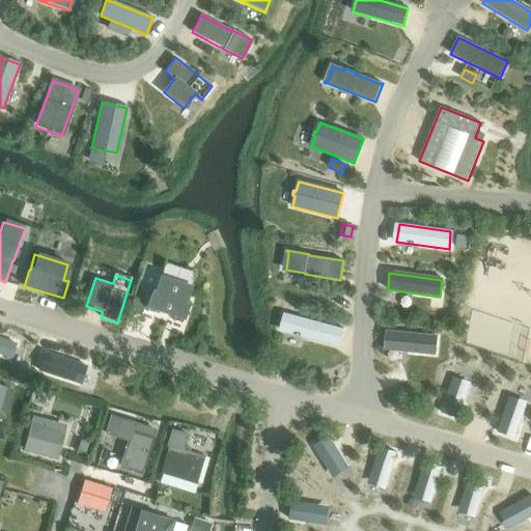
[(149,290),(144,308),(184,320),(191,303),(188,302),(187,302),(191,287),(157,277),(152,291),(151,291),(149,290)]
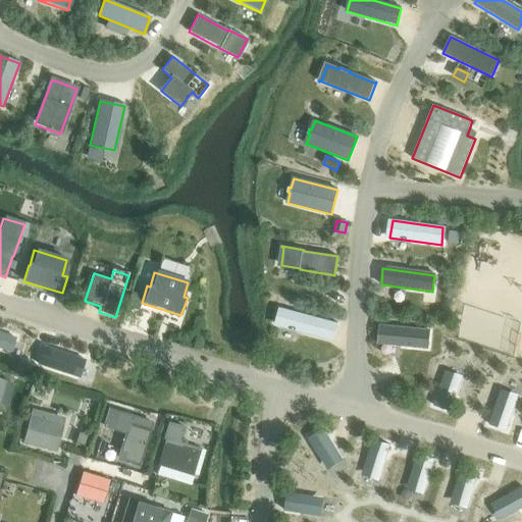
[(133,293),(128,305),(139,309),(142,297),(133,293)]
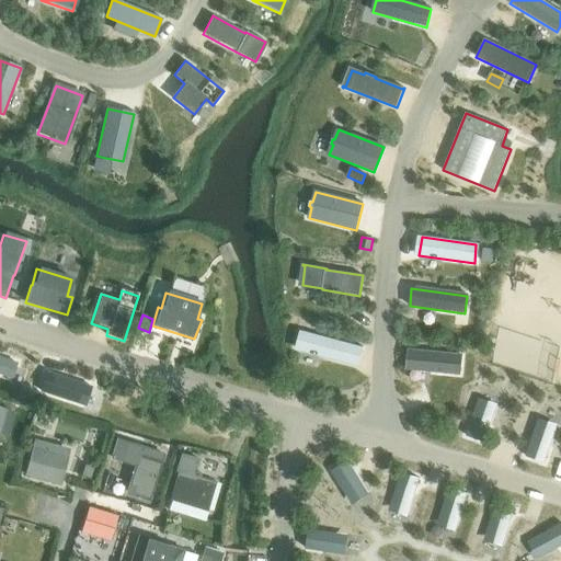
[(304,333),(299,350),(311,353),(311,354),(318,356),(318,355),(356,365),(361,348),(363,348),(364,347),(359,346),(359,347),(305,333),(305,332),(300,331),(300,332),(304,333)]
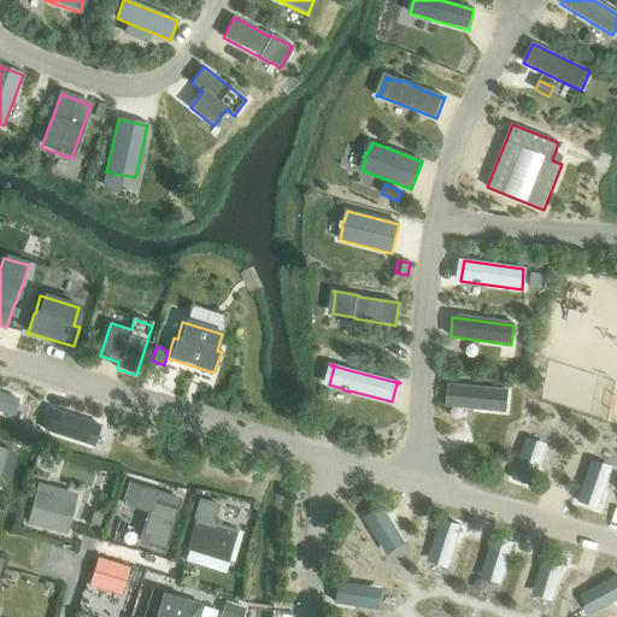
[(450,386),(448,406),(506,412),(507,392),(450,386)]
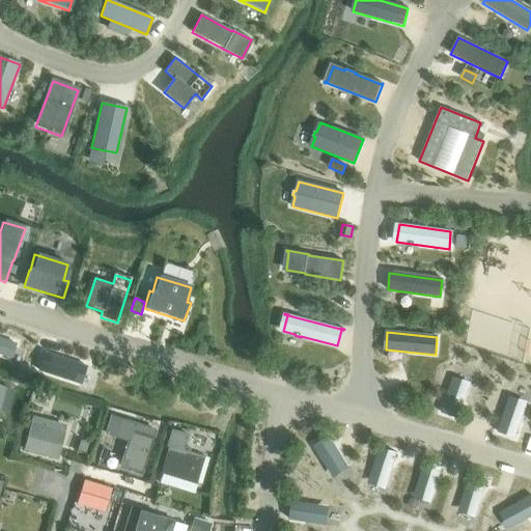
[(0,338),(0,355),(8,358),(11,356),(15,346),(14,343),(0,338)]
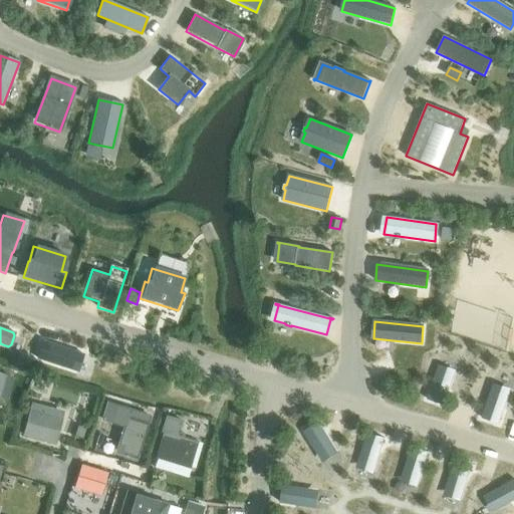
[(42,341),(37,358),(77,371),(82,354),(42,341)]
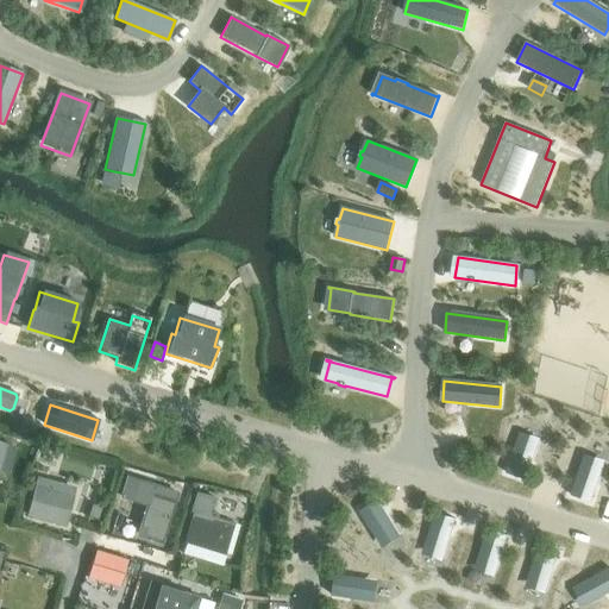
[(14,431),(12,438),(26,444),(29,435),(14,431)]
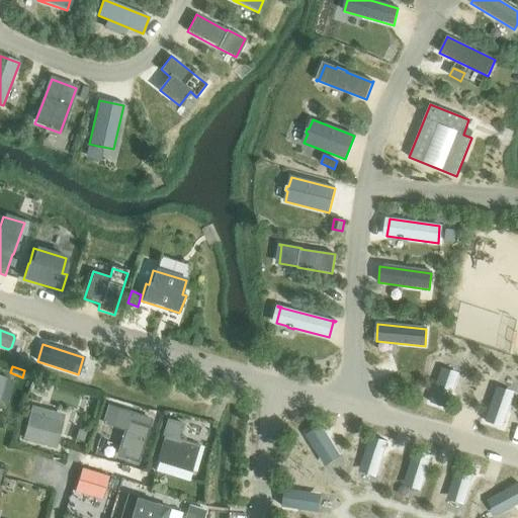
[(0,408),(3,409),(14,377),(0,372),(0,408)]
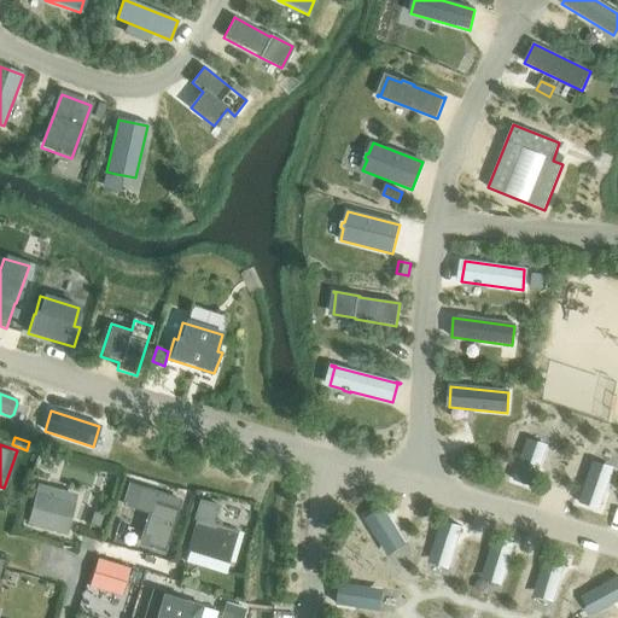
[(519,467),(514,482),(534,488),(538,472),(536,472),(542,455),(528,450),(522,467),(519,467)]
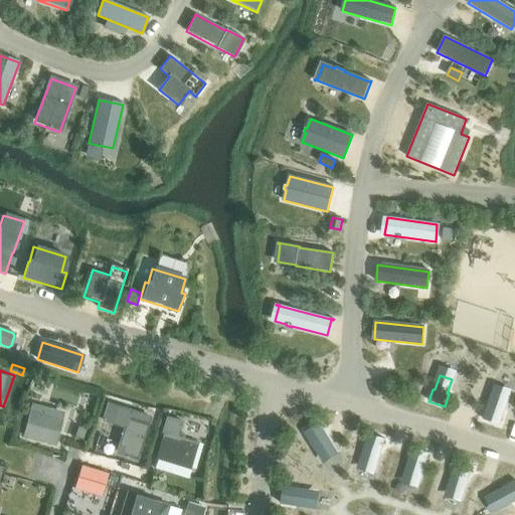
[(488,407),(484,419),(500,425),(504,412),(502,411),(507,397),(495,393),(490,408),(488,407)]
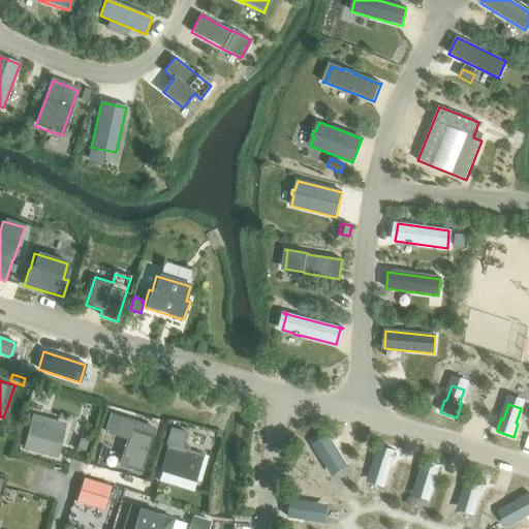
[(113,414),(107,431),(130,438),(124,459),(144,465),(155,428),(113,414)]
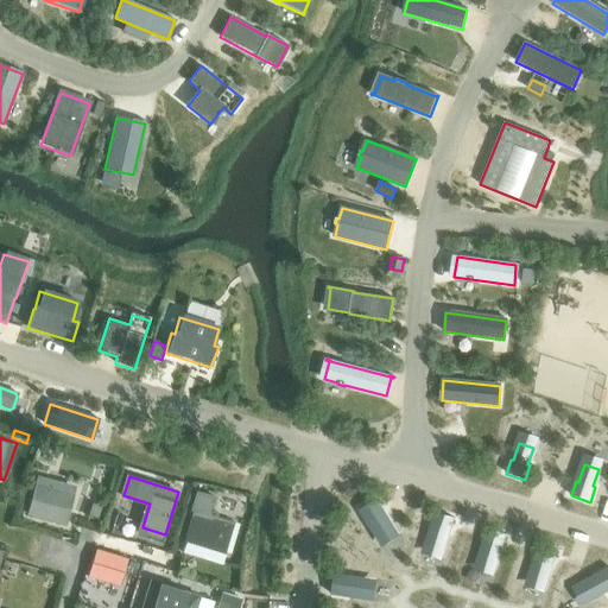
[(36,486),(27,517),(65,527),(74,496),(36,486)]
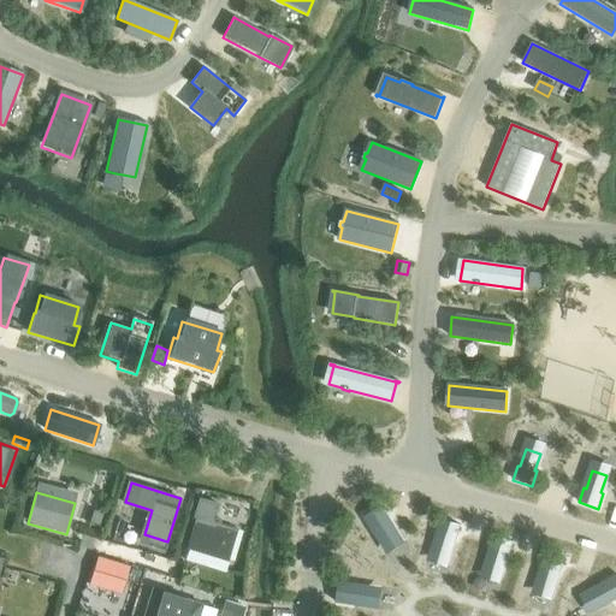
[(196,519),(187,549),(227,562),(237,532),(214,523),(220,503),(200,497),(194,517),(196,519)]
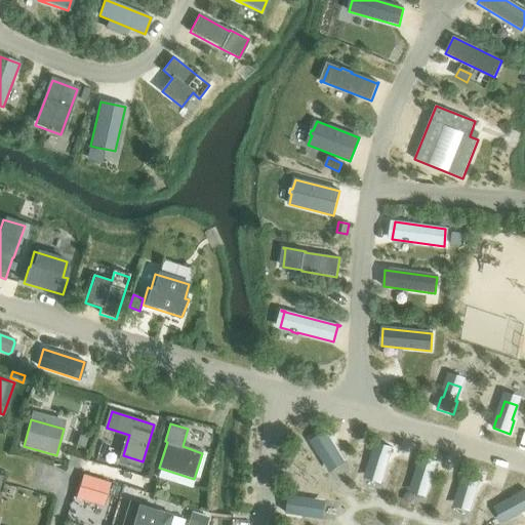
[(325,432),(311,441),(318,452),(319,451),(327,463),(338,457),(330,444),(332,442),(325,432)]
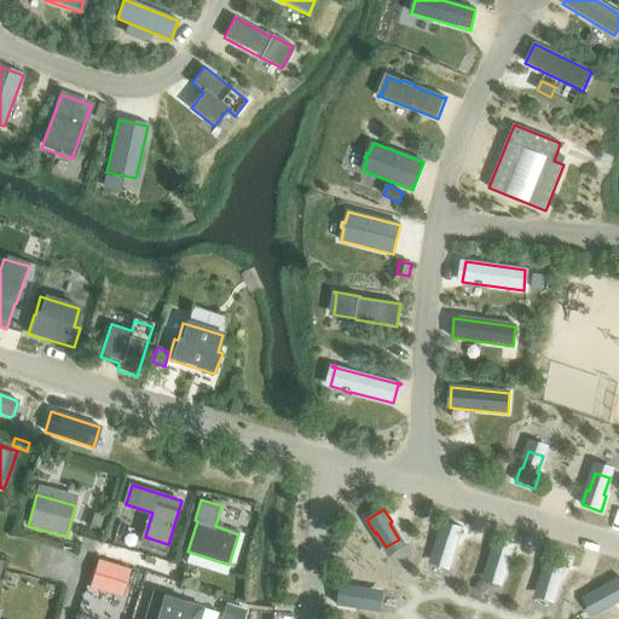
[(94,513),(90,526),(100,530),(104,516),(94,513)]
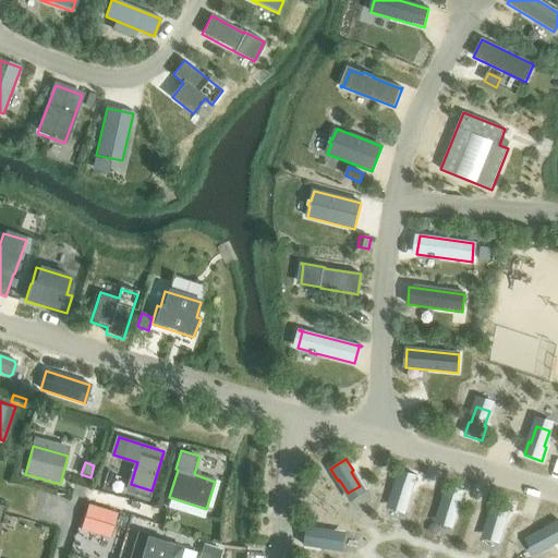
[(398,485),(392,500),(405,505),(411,488),(413,489),(417,476),(400,471),(396,484),(398,485)]
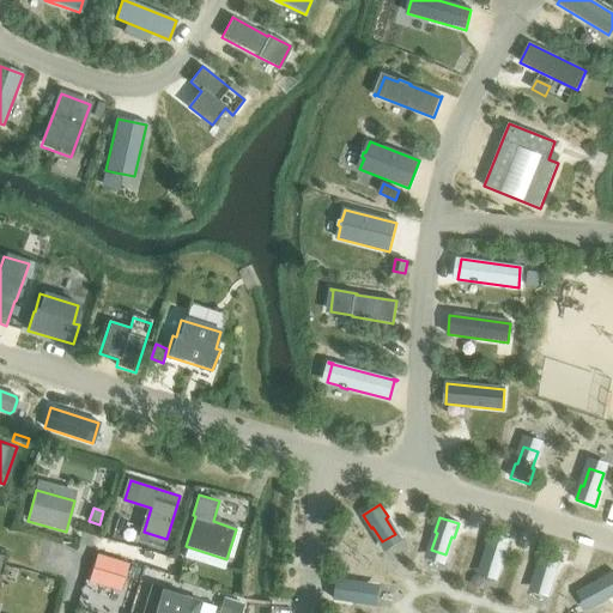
[(489,550),(484,566),(498,571),(503,553),(507,554),(510,540),(491,534),(486,548),(489,550)]
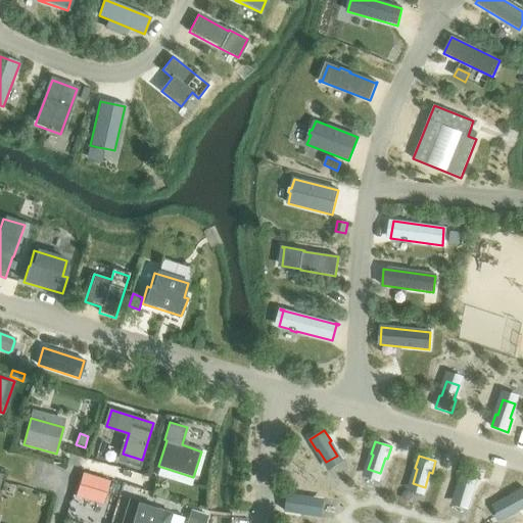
[(461,482),(457,496),(469,501),(473,485),(476,486),(479,474),(463,469),(459,482),(461,482)]
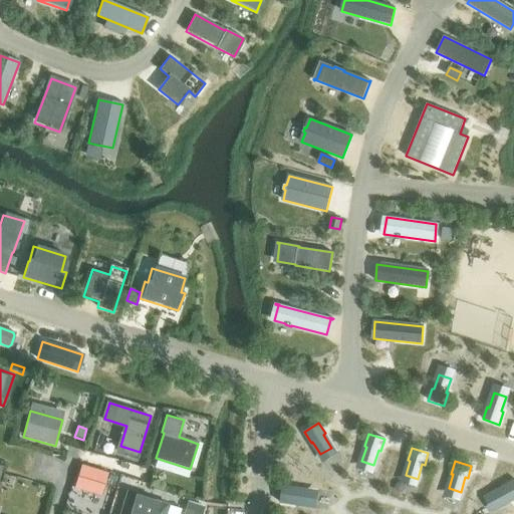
[(111,487),(75,479),(70,501),(105,510),(111,487)]
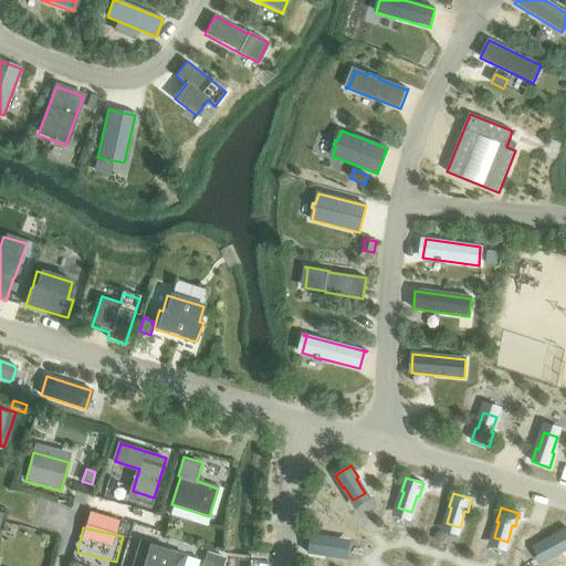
[(556,537),(543,545),(548,557),(564,549),(565,552),(565,551),(565,530),(555,535),(556,537)]
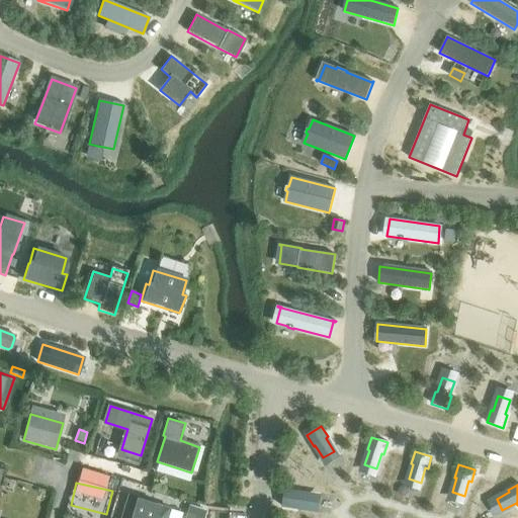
[(285,490),(282,507),(295,509),(295,507),(311,509),(313,497),(297,494),(297,492),(285,490)]
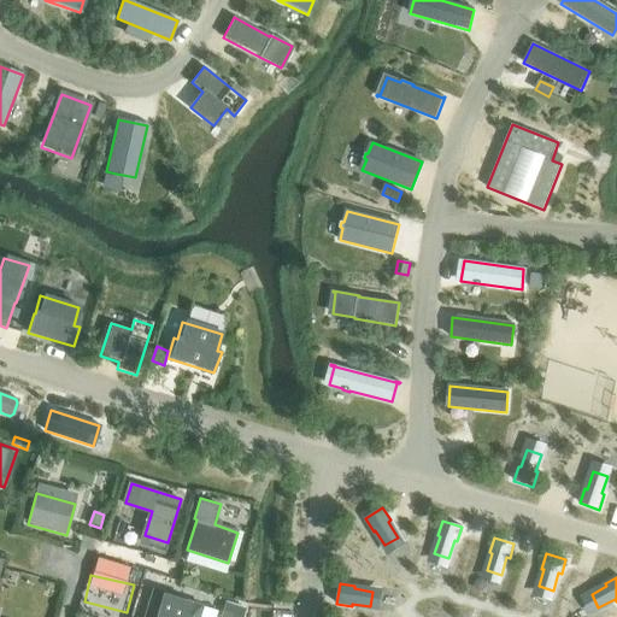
[(145,616),(215,616),(217,609),(153,589),(152,595),(145,616)]
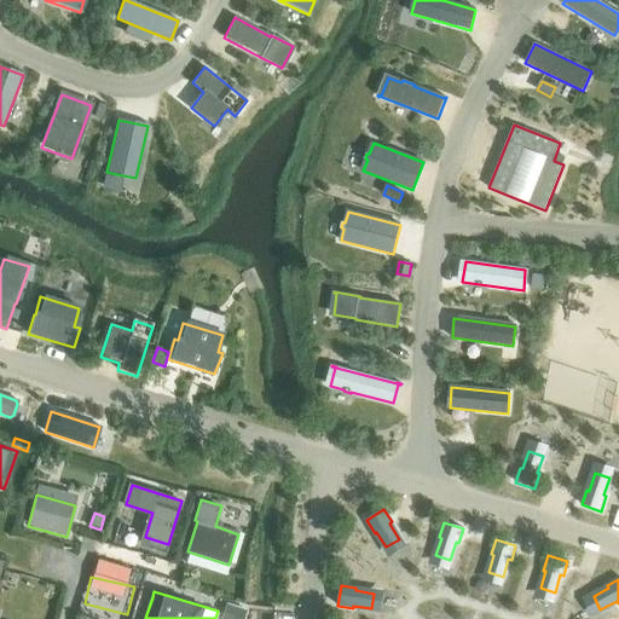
[(227,603),(221,618),(243,618),(247,609),(227,603)]
